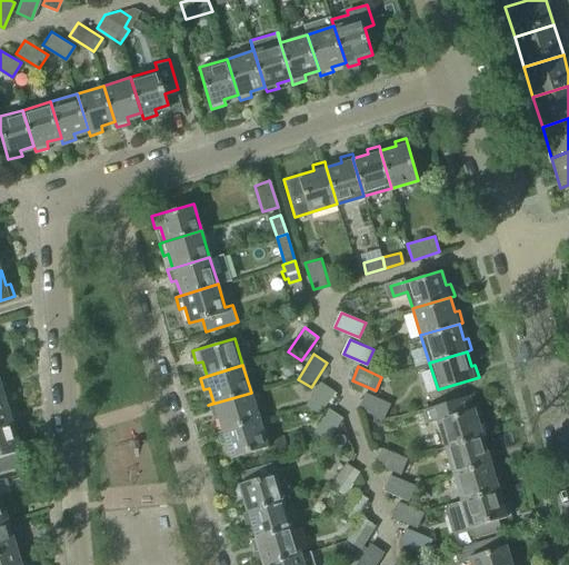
[(306,405),(320,414),(335,390),(321,382),(306,405)]
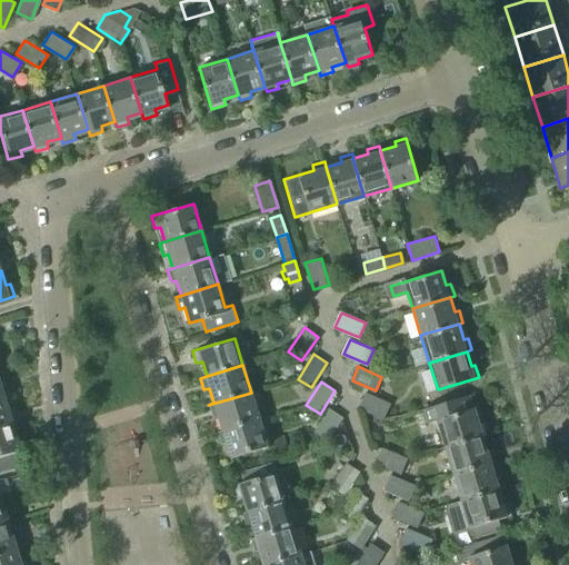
[(217,432),(259,418),(251,393),(208,405),(212,417),(218,415),(222,429),(217,432)]
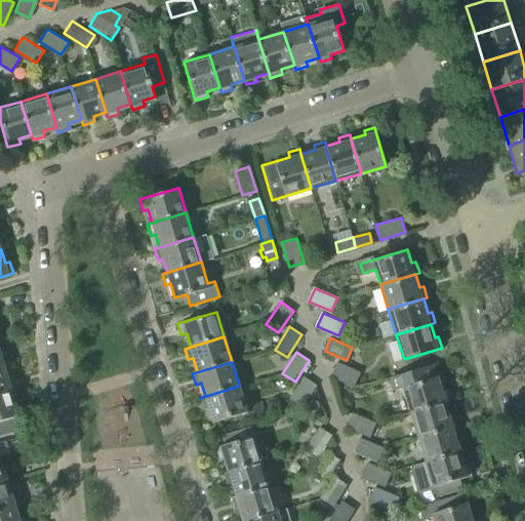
[(338,362),(332,375),(355,386),(361,372),(338,362)]
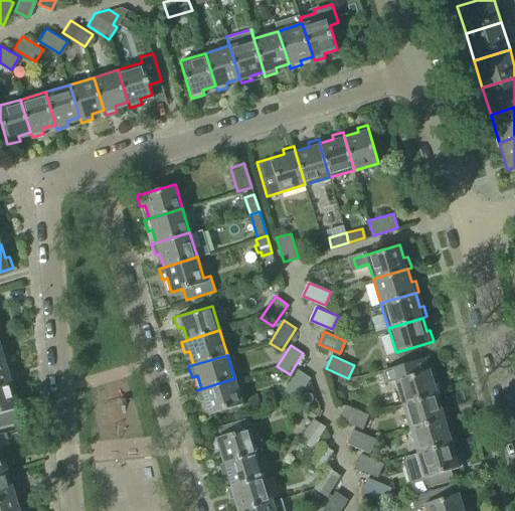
[(434,383),(430,369),(425,355),(384,368),(388,381),(396,379),(404,403),(438,393),(442,392),(439,381),(434,383)]
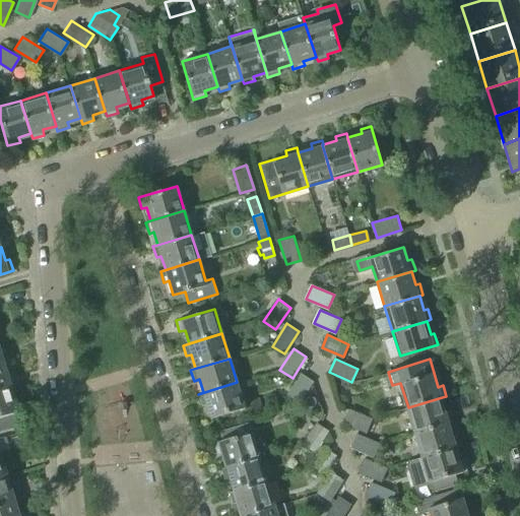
[(0,362),(0,388),(10,385),(15,384),(12,373),(7,374),(3,361),(0,362)]
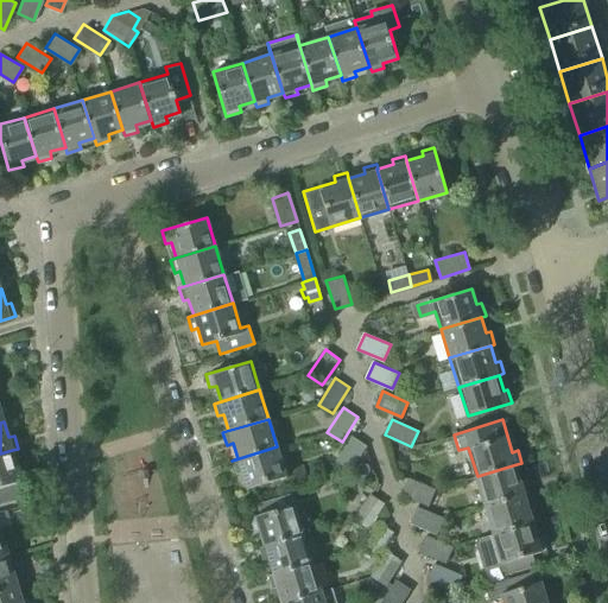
[(336,459),(350,469),(366,445),(353,436),(336,459)]
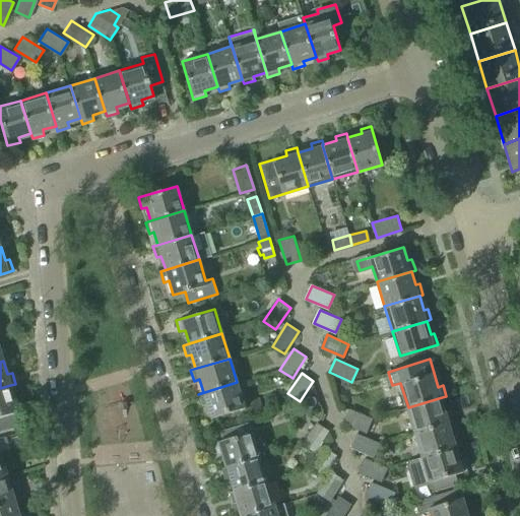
[(245,407),(243,403),(237,382),(198,394),(201,405),(206,403),(211,417),(245,407)]
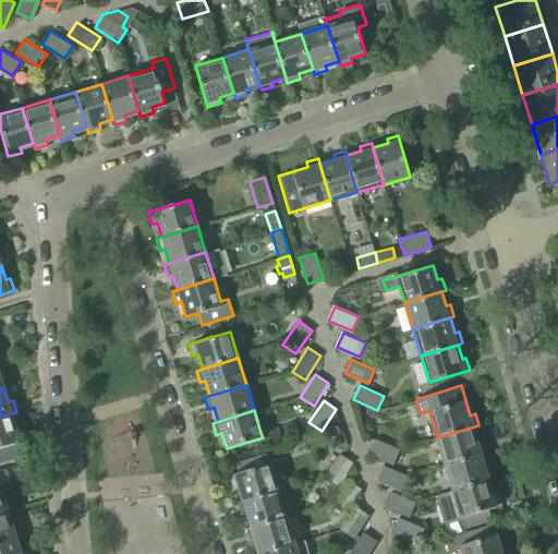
[(11,413),(0,417),(0,462),(24,455),(21,442),(25,440),(21,428),(15,429),(11,413)]
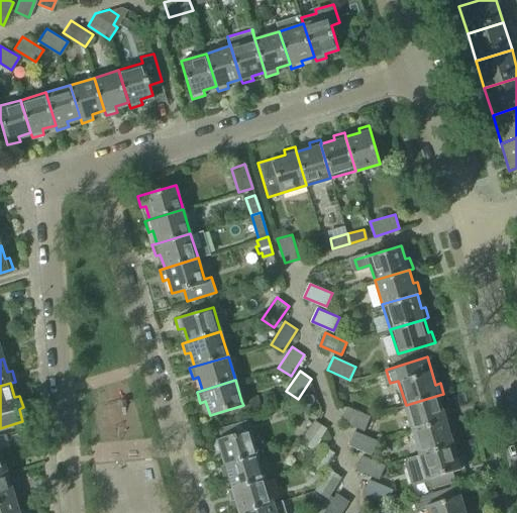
[(443,408),(441,401),(439,395),(406,405),(413,429),(447,419),(450,418),(447,407),(443,408)]
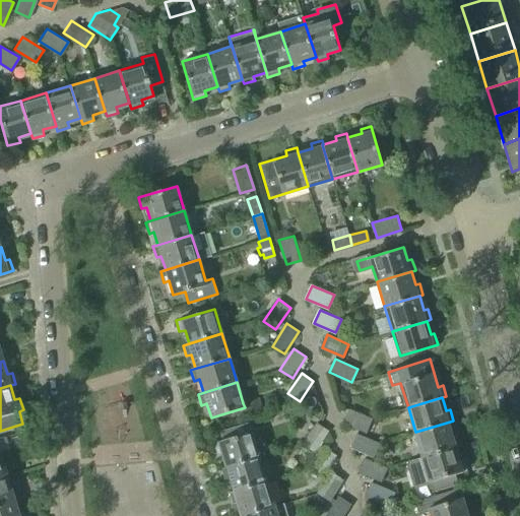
[(350,408),(350,409),(344,423),(366,432),(372,418),(350,408)]
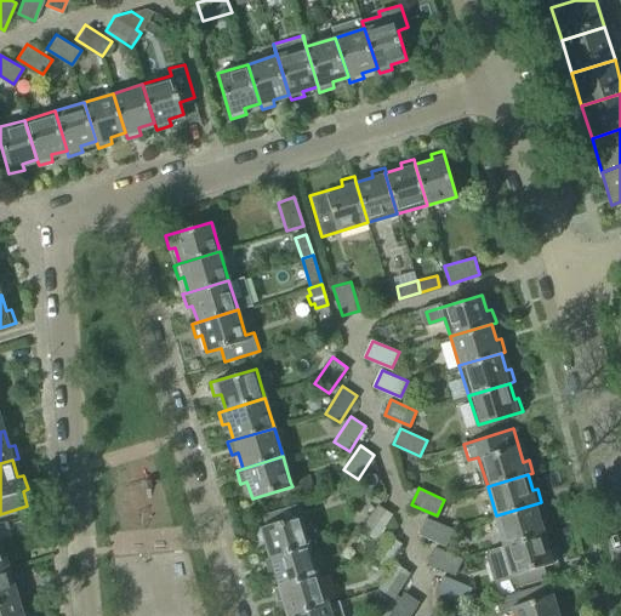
[(265,541),(271,557),(309,546),(297,503),(262,514),(266,525),(255,529),(258,542),(265,541)]
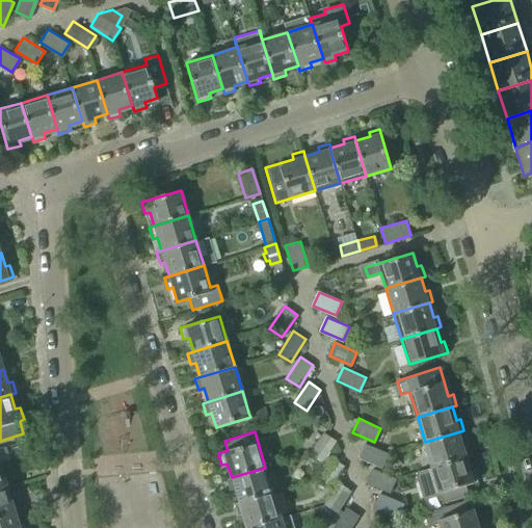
[(460,431),(425,442),(432,467),(467,456),(472,455),(469,445),(464,446),(460,431)]
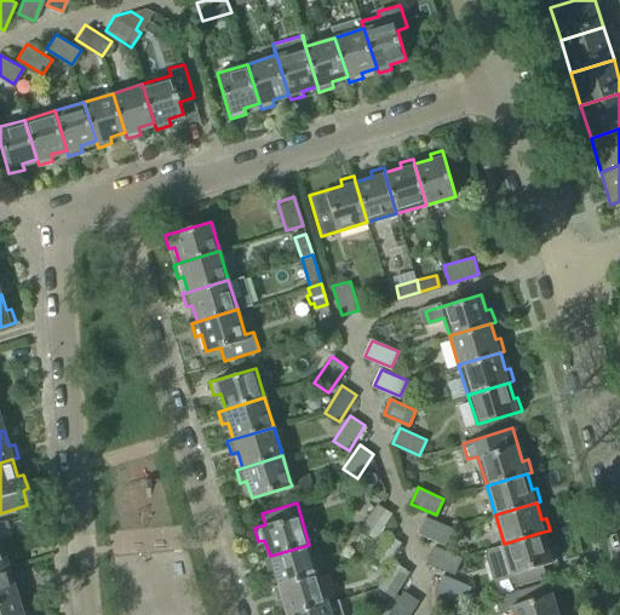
[(361,529),(374,539),(391,513),(377,505),(361,529)]
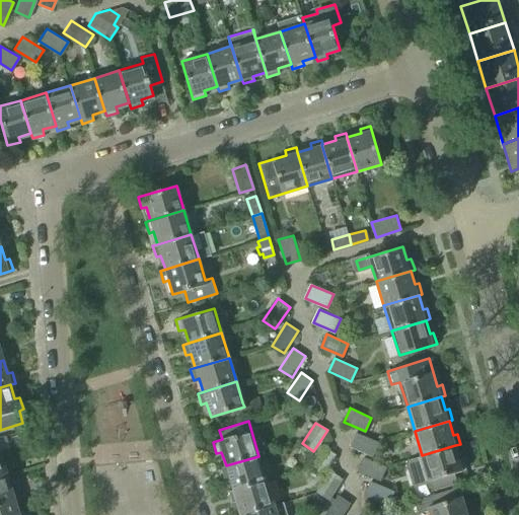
[(357,432),(351,446),(373,455),(379,442),(357,432)]
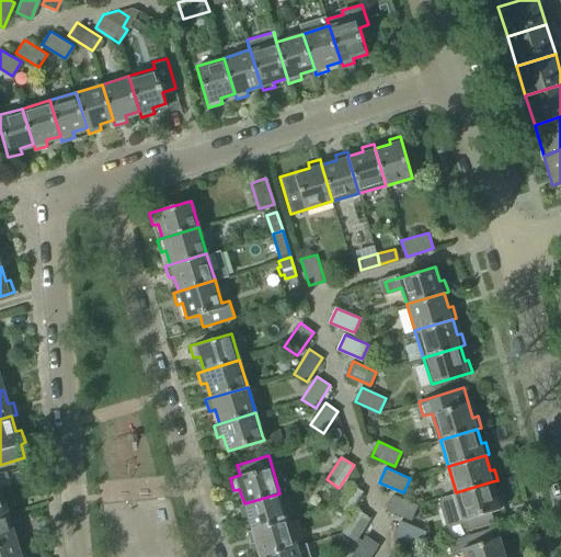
[(334,506),(347,513),(363,490),(351,481),(334,506)]
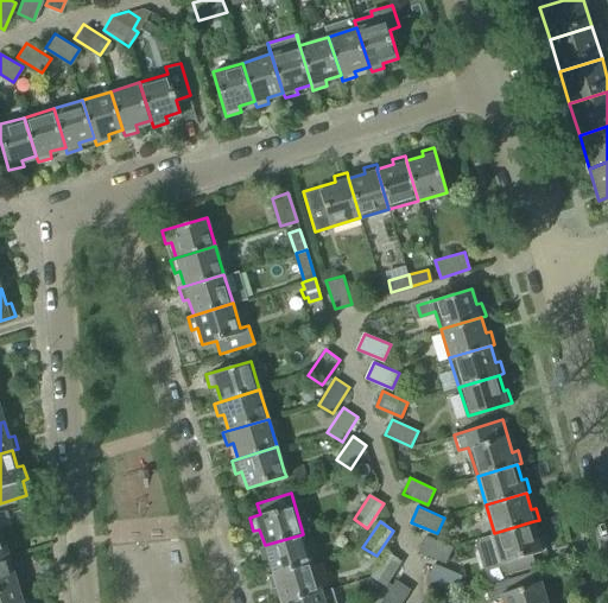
[(487,569),(506,563),(510,575),(537,566),(534,554),(548,551),(544,537),(539,538),(533,521),(494,533),(495,539),(480,544),(487,569)]
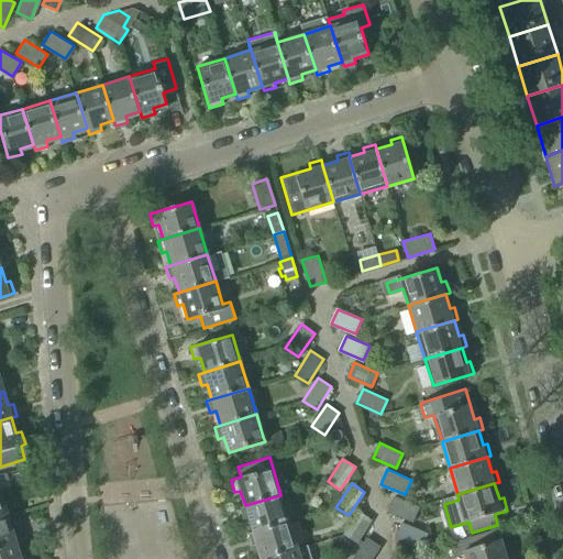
[(4,503),(0,490),(0,517),(8,515),(12,514),(9,502),(4,503)]
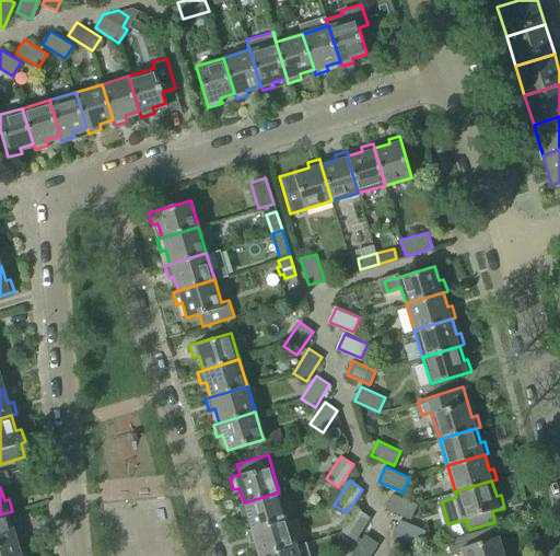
[(246,514),(251,529),(287,518),(279,493),(244,502),(238,505),(242,517),(246,514)]
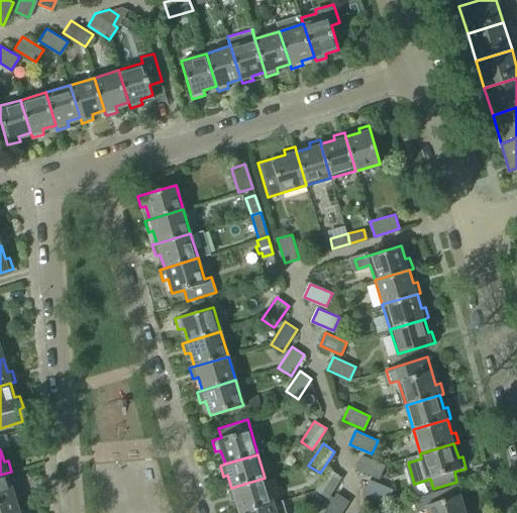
[(363,454),(356,469),(380,479),(386,465),(363,454)]
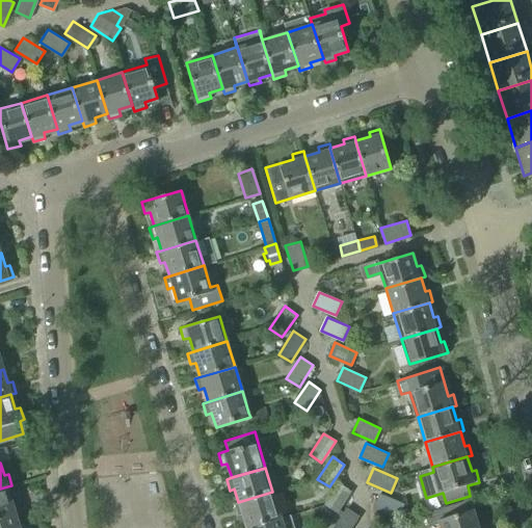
[(338,512),(344,504),(352,491),(339,482),(324,504),(338,512)]
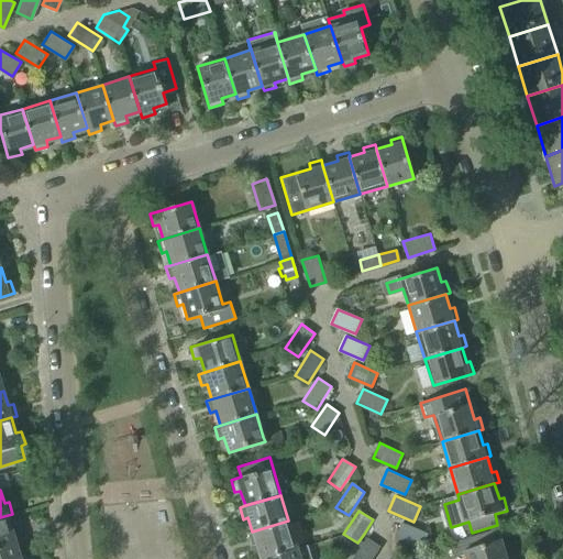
[(8,515),(0,517),(0,546),(15,541),(21,539),(18,528),(12,529),(8,515)]
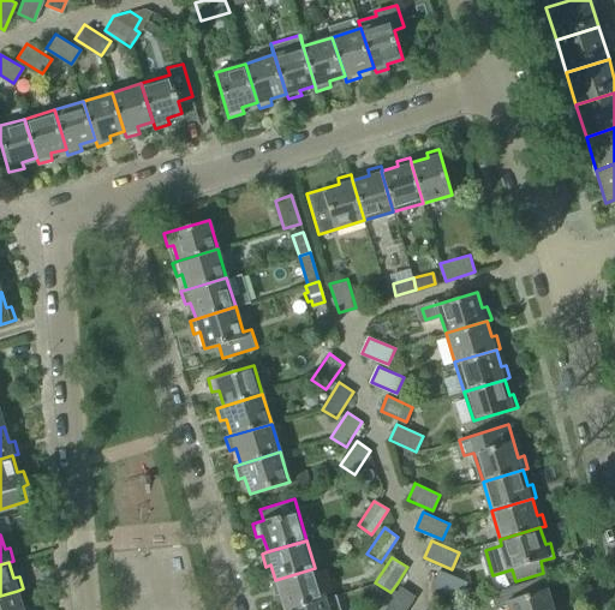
[(285,609),(324,598),(315,568),(275,580),(270,582),(274,596),(280,593),(285,609)]
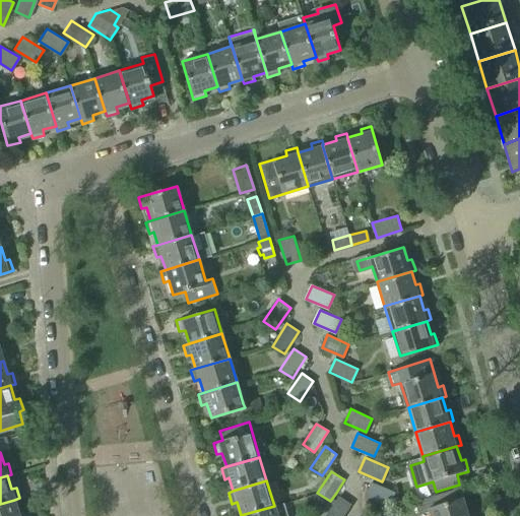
[(373,481),(367,496),(389,505),(395,492),(373,481)]
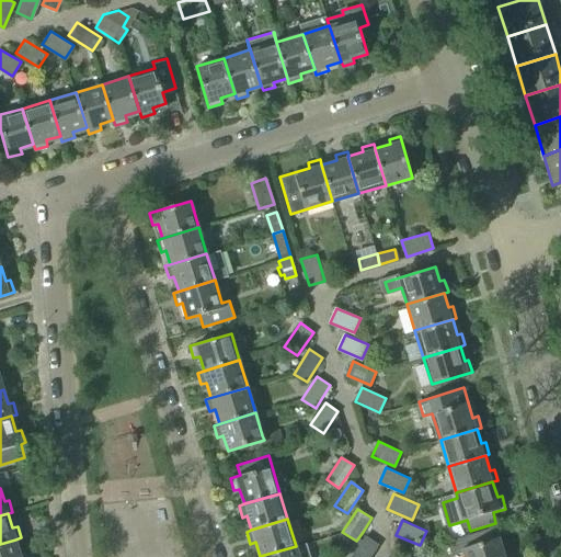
[(504,552),(500,536),(496,525),(448,540),(451,554),(464,550),(465,556),(511,556),(510,550),(504,552)]
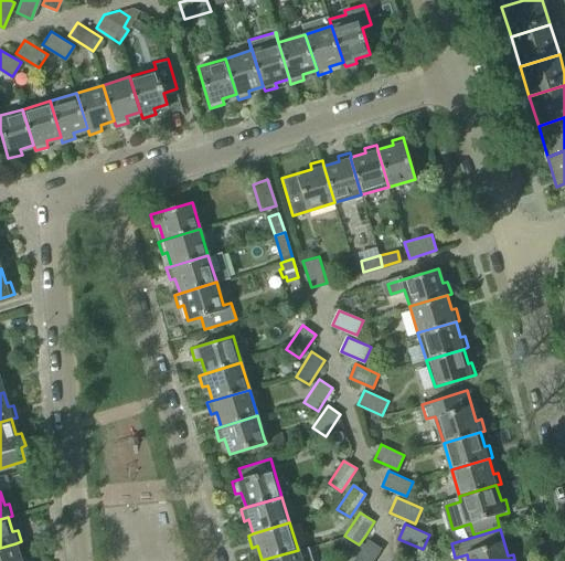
[(354,560),(372,560),(382,547),(370,539),(354,560)]
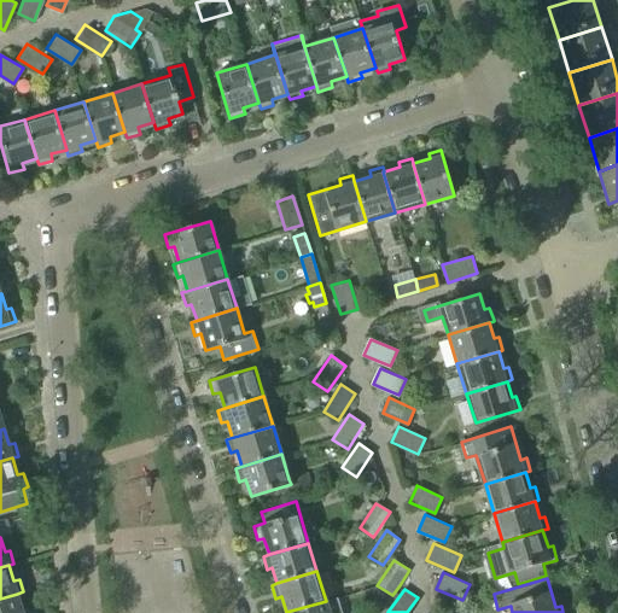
[(17,594),(0,599),(0,612),(29,612),(28,608),(22,609),(17,594)]
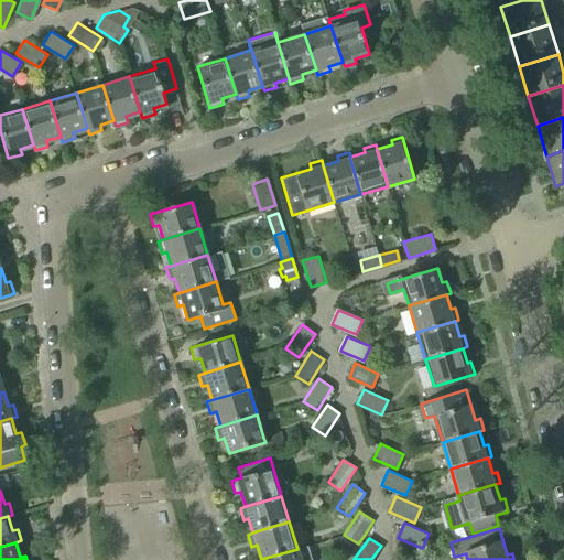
[(297,549),(261,559),(259,559),(312,559),(307,546),(297,549)]
